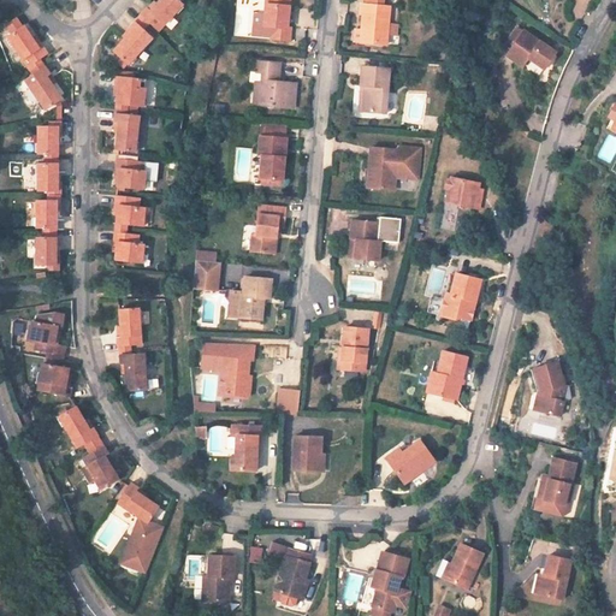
[(147,11),(143,6),(136,13),(146,23),(154,30),(179,5),(173,0),(158,0),(154,4),(147,11)]
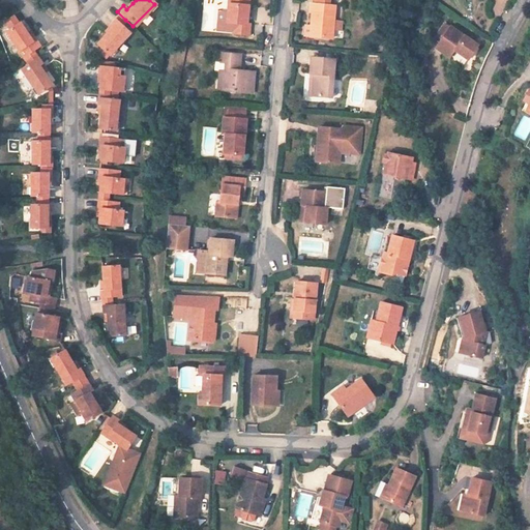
[(128,0),(123,5),(126,9),(133,3),(129,0),(128,0)]
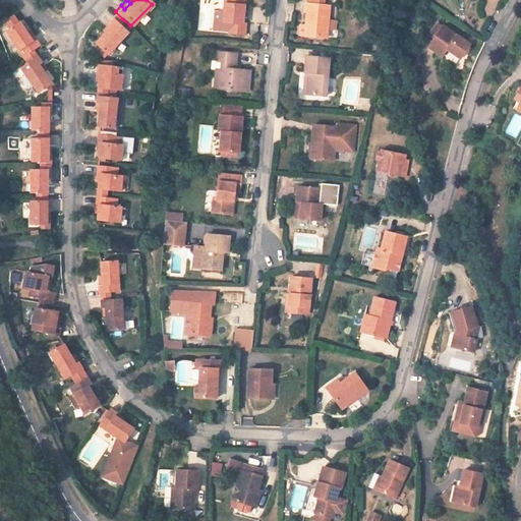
[(238,0),(223,0),(222,20),(230,20),(229,31),(244,33),(245,22),(241,21),(243,5),(239,4),(238,0)]
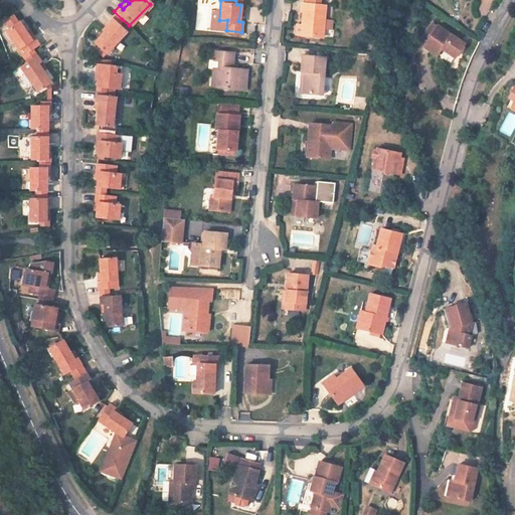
[(320,4),(306,2),(302,2),(301,11),(303,12),(302,24),(305,25),(304,35),(322,37),(325,4),(320,4)]
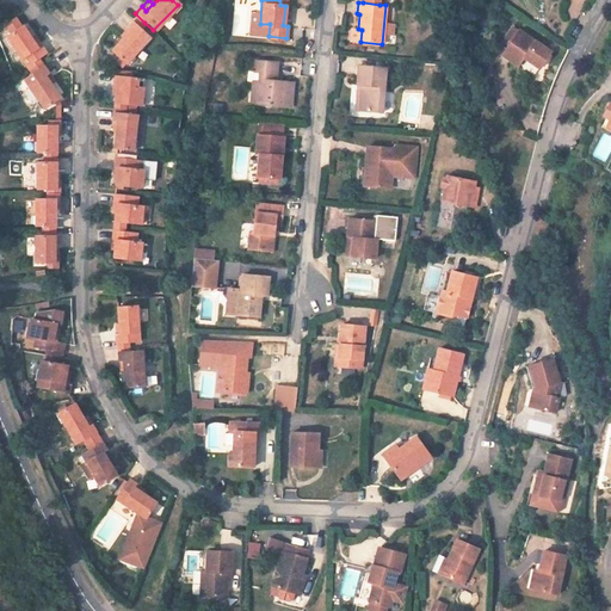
[(135,13),(129,20),(137,29),(144,23),(135,13)]
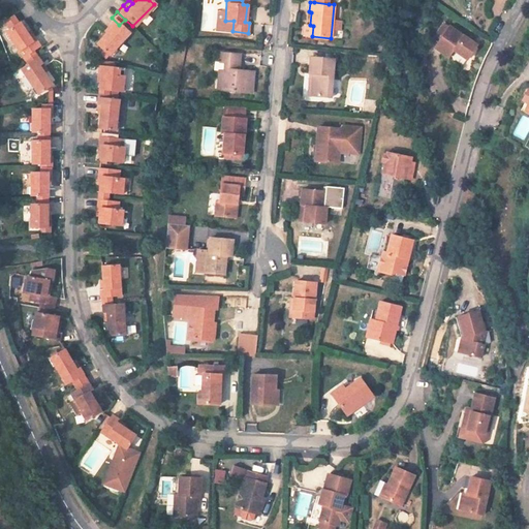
[(93,43),(98,49),(104,55),(126,32),(119,25),(112,18),(105,24),(107,28),(103,33),(93,43)]
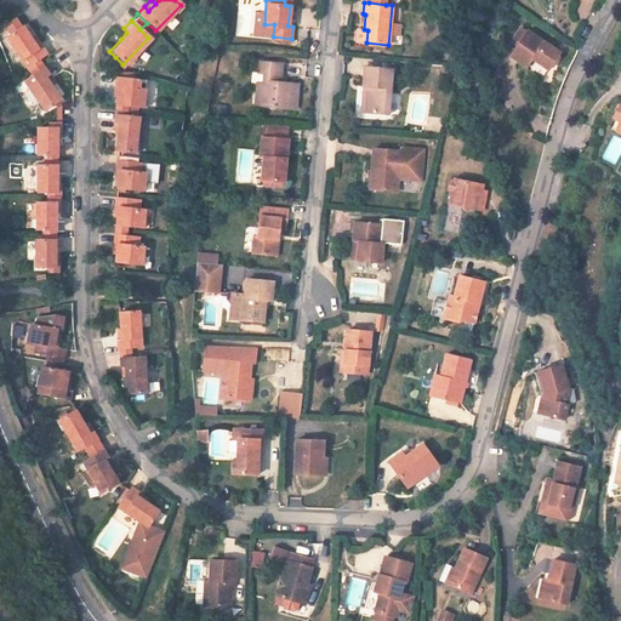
[(40,57),(47,52),(43,44),(36,46),(33,39),(24,24),(6,35),(24,67),(28,64),(40,57)]
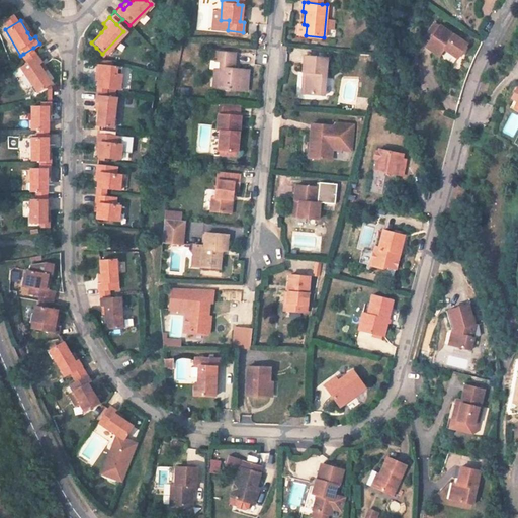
[(458,62),(467,47),(438,29),(426,52),(439,60),(444,53),(458,62)]
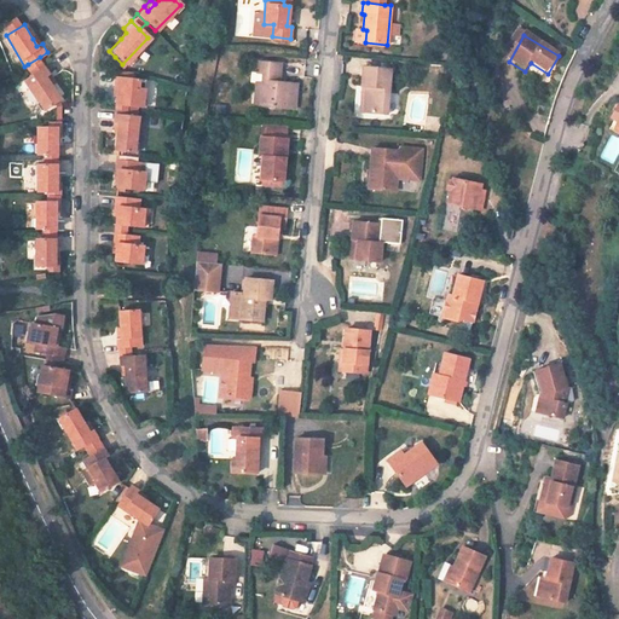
[(45,65),(40,57),(28,64),(33,71),(45,65)]
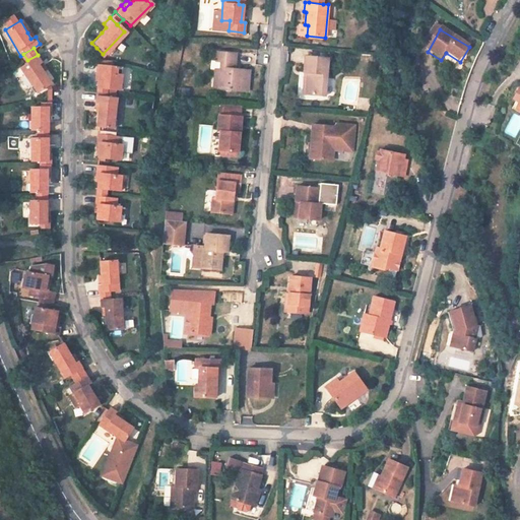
[(98,59),(103,54),(96,48),(91,52),(98,59)]
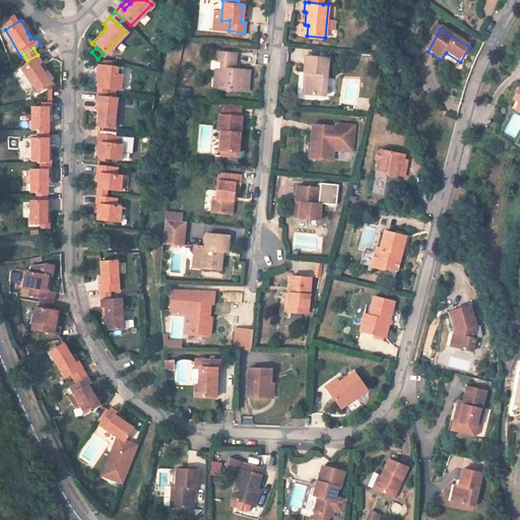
[(219,80),(218,87),(247,91),(249,69),(231,67),(231,61),(235,61),(236,53),(216,51),(215,59),(221,60),(220,69),(214,68),(213,79),(219,80)]
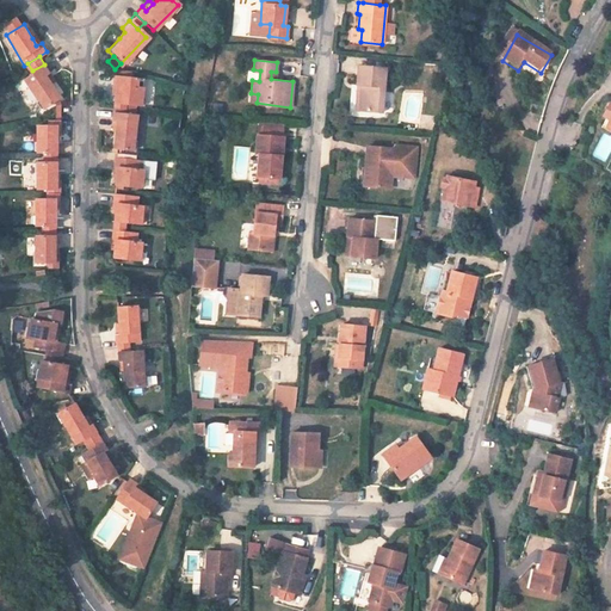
[(56,99),(48,85),(43,76),(50,74),(44,65),(32,71),(23,76),(41,107),(56,99)]
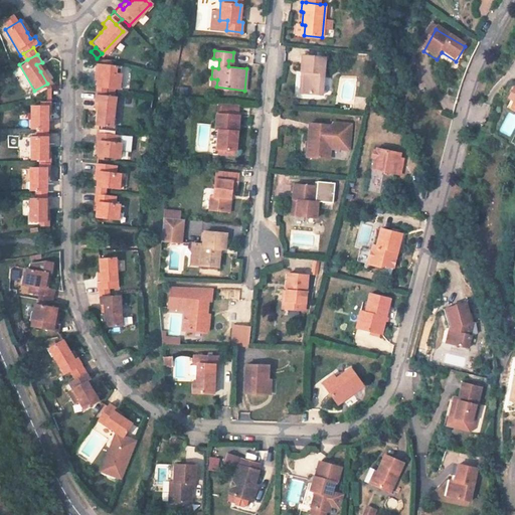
[(306,70),(303,92),(323,94),(326,56),(303,54),(301,70),(306,70)]
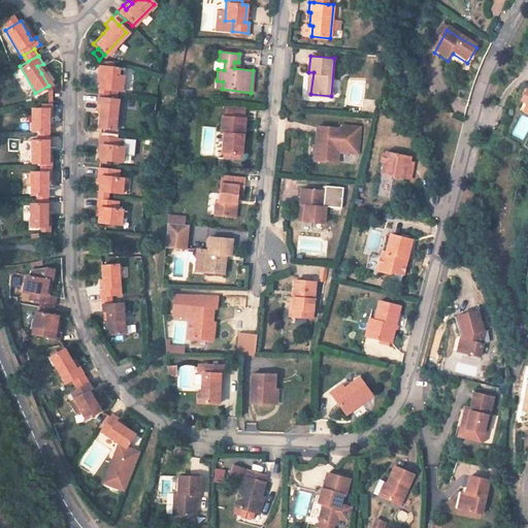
[(99,72),(98,81),(98,88),(106,88),(120,89),(122,74),(117,73),(117,65),(96,63),(96,71),(99,72)]
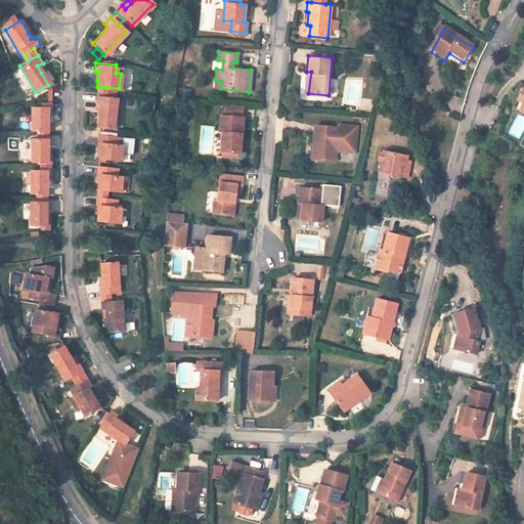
[(43,63),(37,66),(41,73),(46,70),(43,63)]
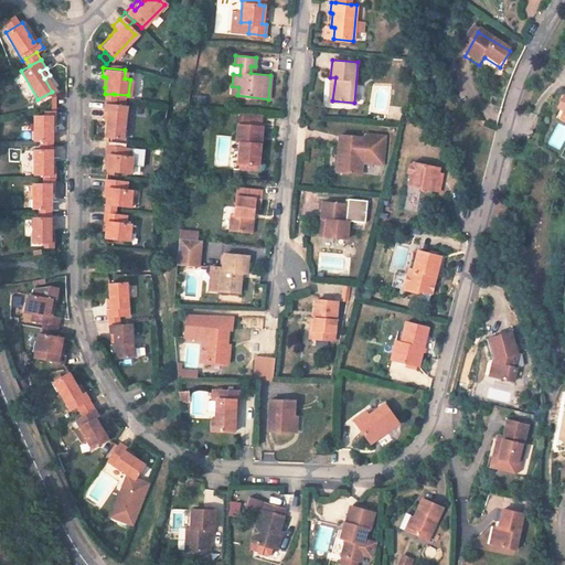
[(105,135),(107,135),(123,136),(126,103),(113,102),(104,102),(103,110),(107,112),(106,120),(105,135)]
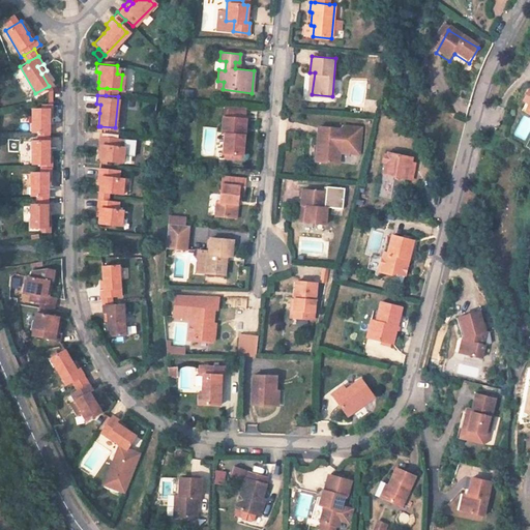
[(31,129),(41,130),(49,130),(49,115),(49,106),(39,106),(31,106),(31,129)]
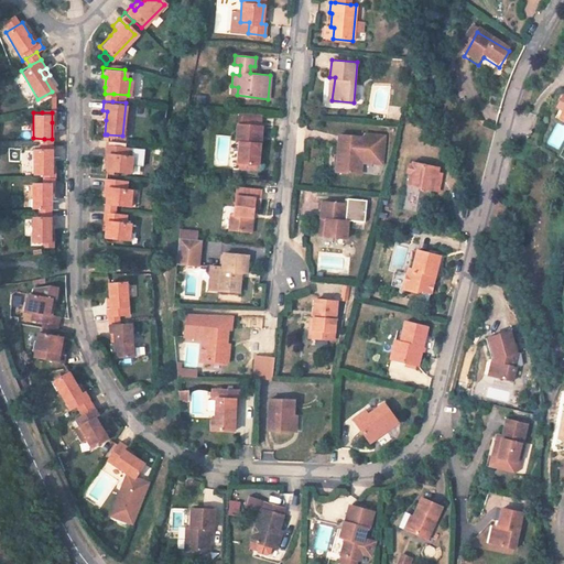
[(260,131),(261,119),(238,117),(237,129),(260,131)]
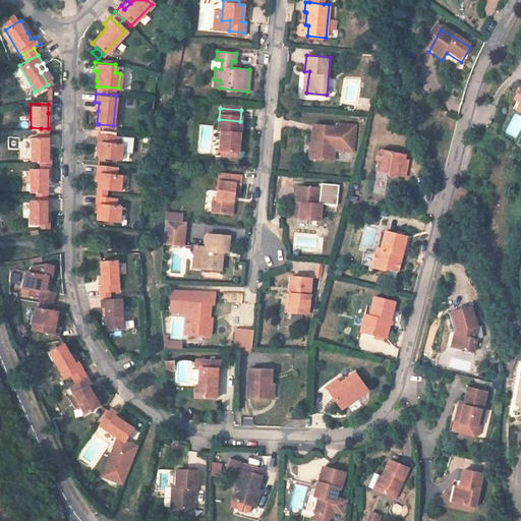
[(237,157),(240,121),(219,119),(218,136),(220,137),(219,156),(237,157)]
